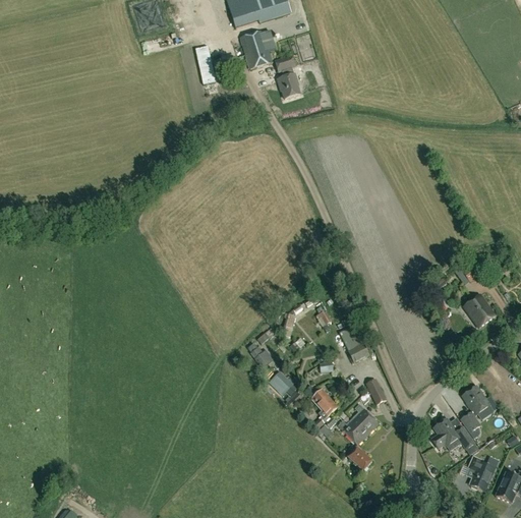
[(259,22),(284,14),(279,0),(252,0),(248,1),(248,0),(226,0),(235,26),(255,19),(254,17),(257,16),(259,22)]
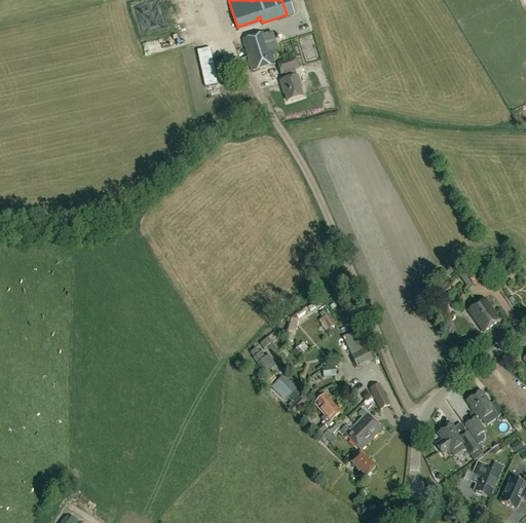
[(146,37),(147,45),(179,39),(179,40),(196,37),(194,28),(146,37)]
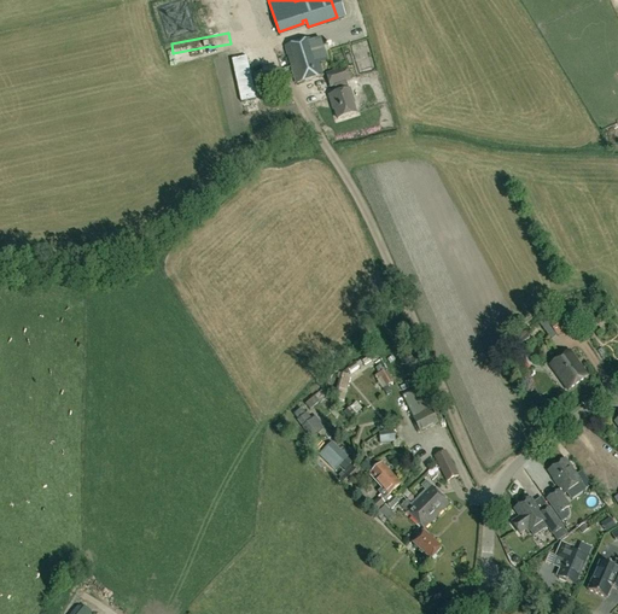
[(284,44),(295,81),(324,72),(312,35),(284,44)]
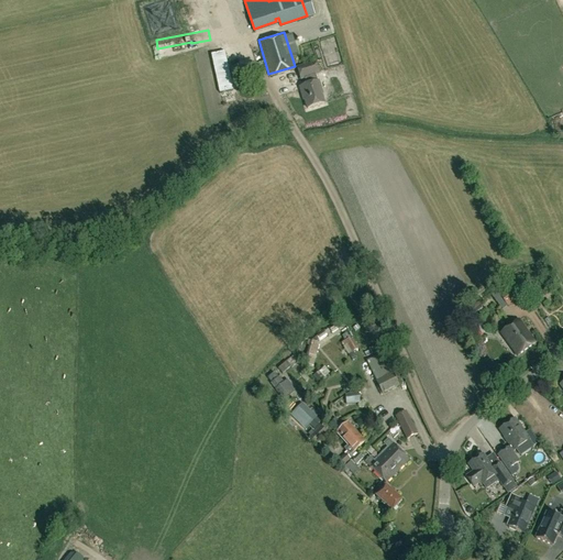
[(224,50),(211,53),(220,91),(233,88),(224,50)]
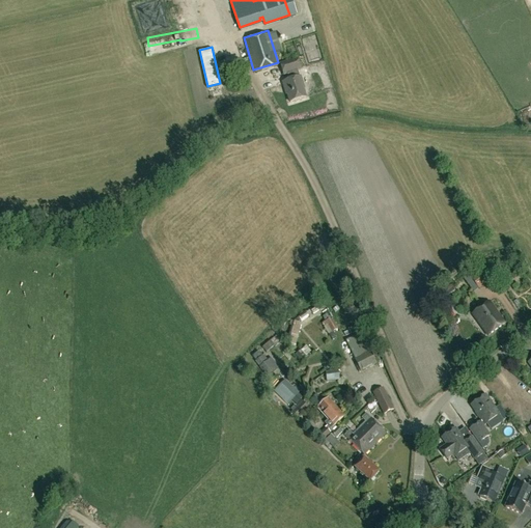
[(304,86),(300,75),(299,75),(297,67),(300,66),(297,56),(280,61),(283,73),(286,72),(288,78),(282,80),(286,92),(287,91),(289,100),(306,94),(303,86),(304,86)]
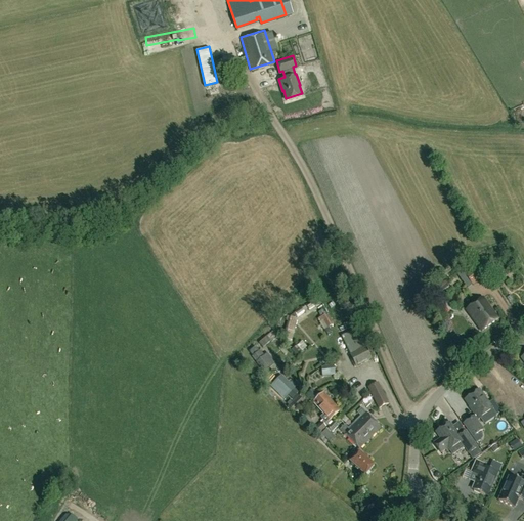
[(151,58),(154,70),(164,68),(162,56),(151,58)]
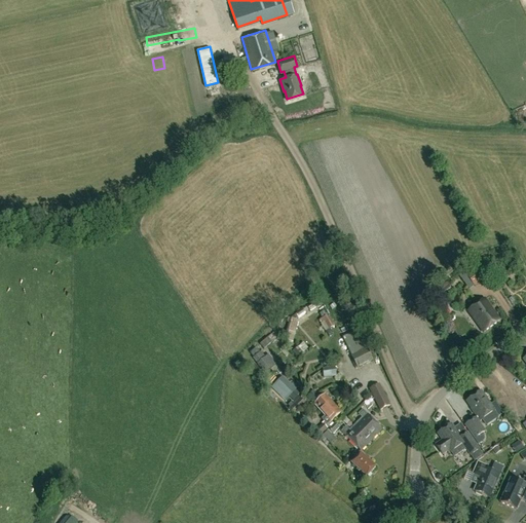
[(449,285),(446,279),(434,289),(438,294),(449,285)]
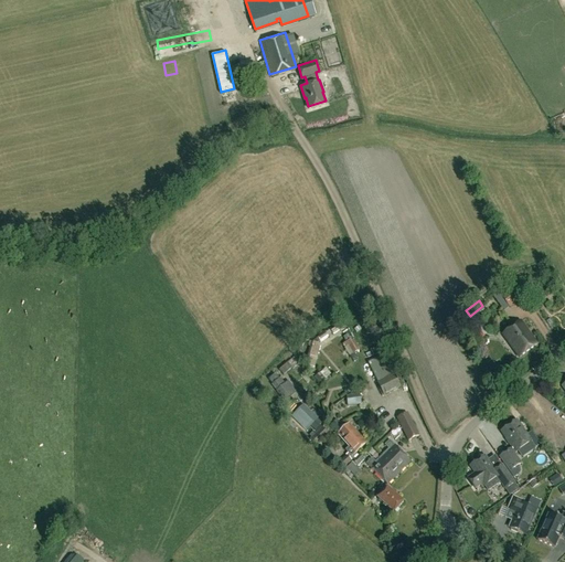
[(519,354),(536,342),(520,319),(502,331),(519,354)]
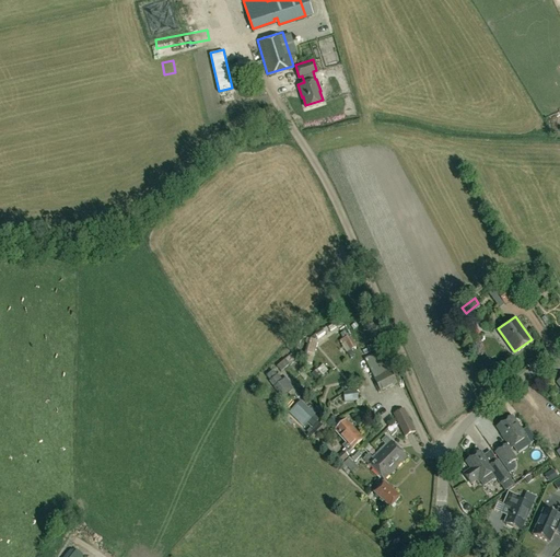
[(341,322),(339,317),(327,325),(330,329),(341,322)]
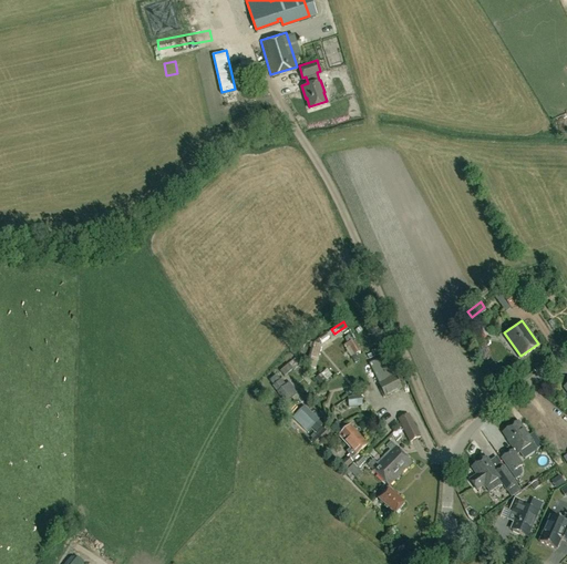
[(326,330),(318,336),(317,337),(321,342),(330,337),(329,335),(326,330)]
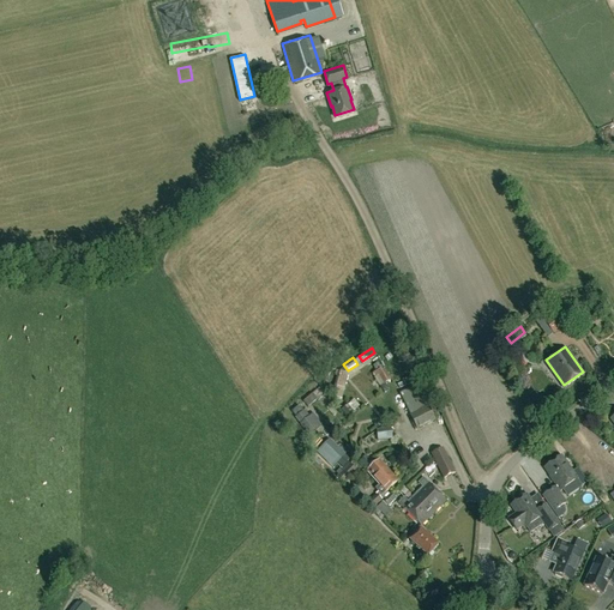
[(389,379),(381,366),(373,370),(375,374),(374,374),(378,380),(379,379),(381,382),(379,384),(381,387),(390,382),(387,379),(389,379)]
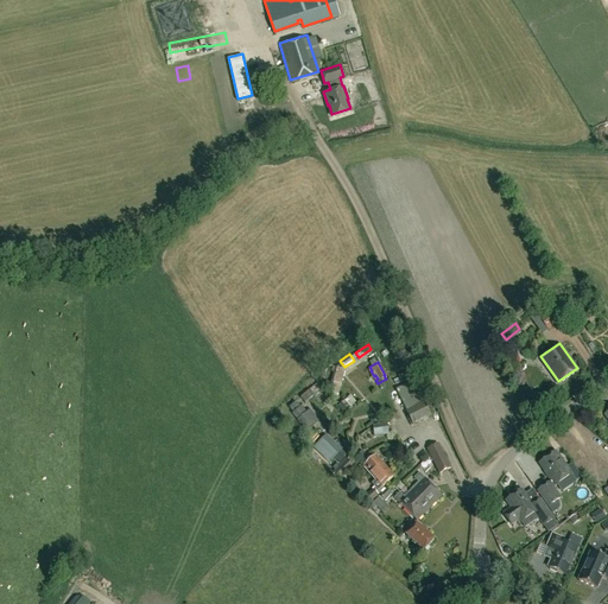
[(413,424),(431,414),(413,380),(401,386),(405,392),(406,392),(409,398),(401,401),(413,424)]
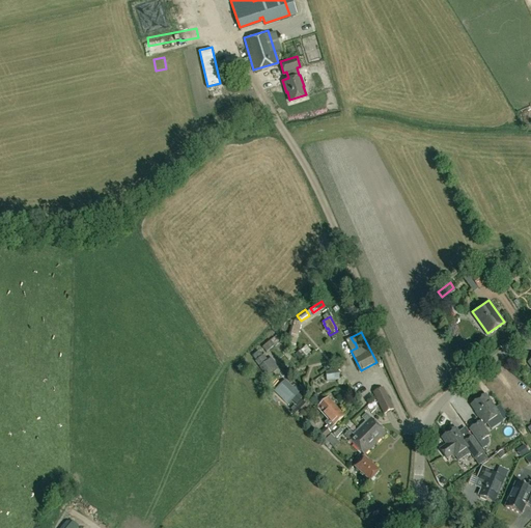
[(266,350),(274,343),(270,338),(261,345),(266,350)]
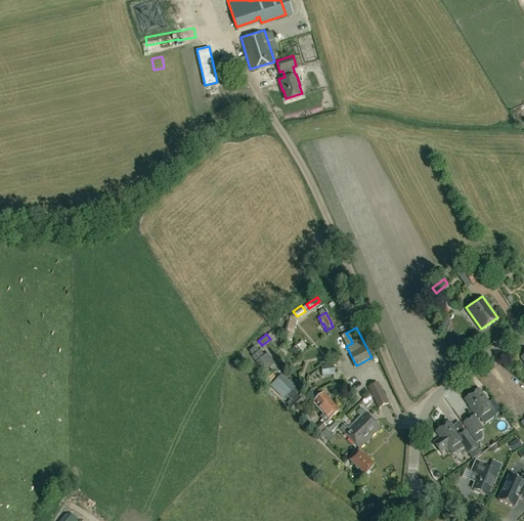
[(457,336),(449,342),(453,346),(461,341),(457,336)]
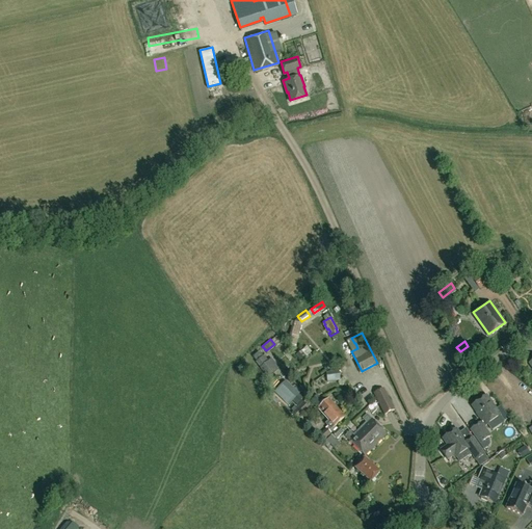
[(295,353),(300,360),(311,350),(310,349),(309,349),(307,347),(308,346),(306,344),(301,348),(295,353)]
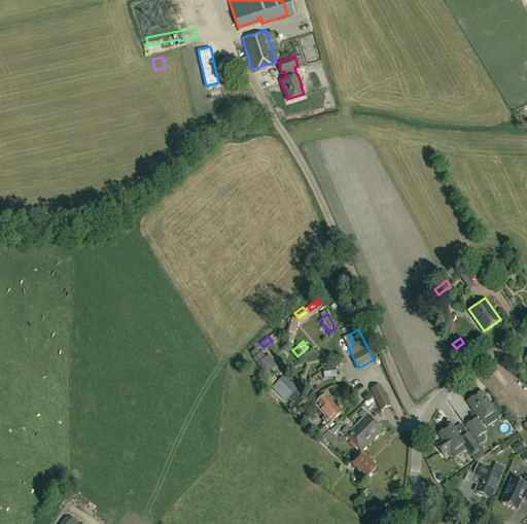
[(253,356),(266,373),(277,363),(269,353),(265,355),(260,350),(259,351),(255,346),(249,351),(253,356)]
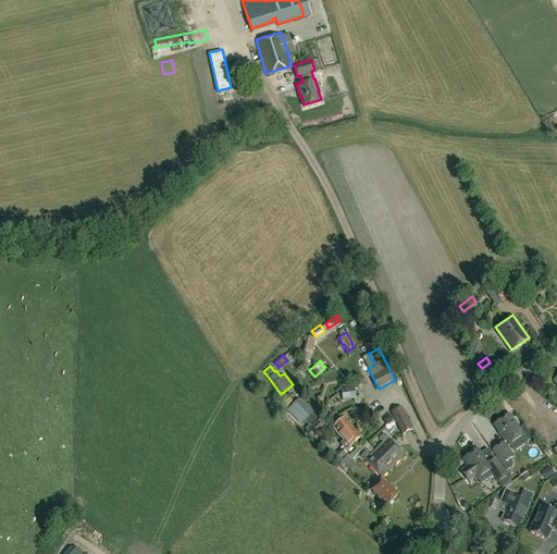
[(342,397),(356,396),(355,385),(341,388),(342,397)]
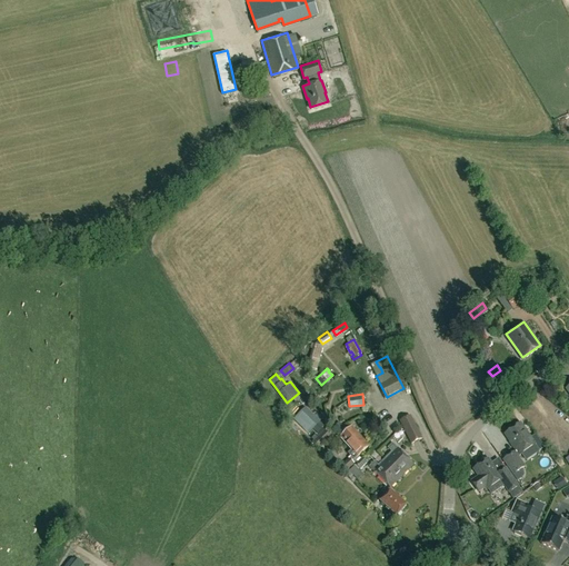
[(319,420),(318,419),(319,419),(311,410),(313,407),(310,404),(307,407),(305,405),(295,416),(302,424),(306,419),(312,427),(319,420)]
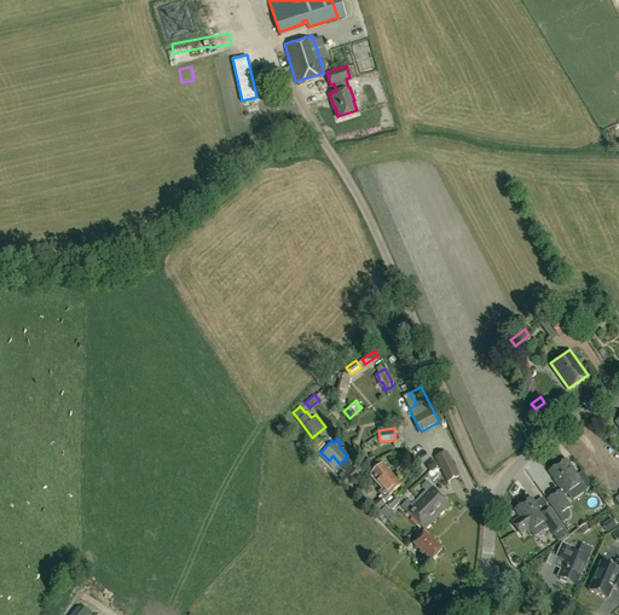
[(458,474),(446,448),(434,454),(446,480),(458,474)]
